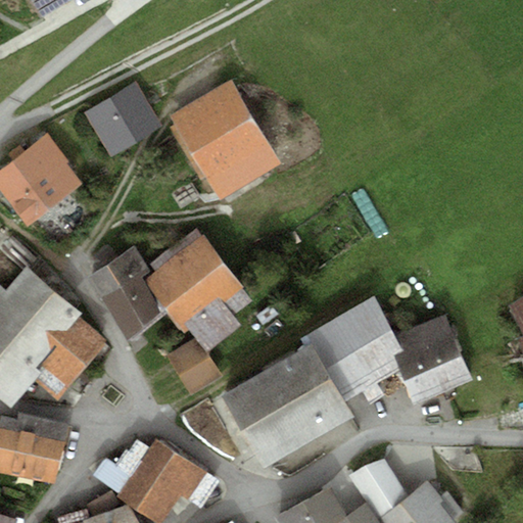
[(32,0),(42,16),(70,0),(32,0)]
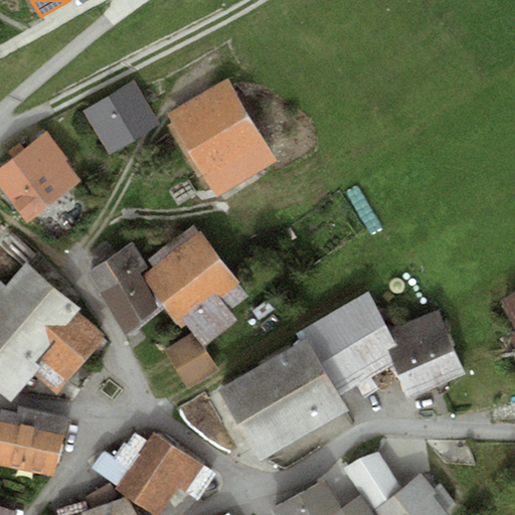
[(134,77),(83,109),(109,149),(158,118),(134,77)]
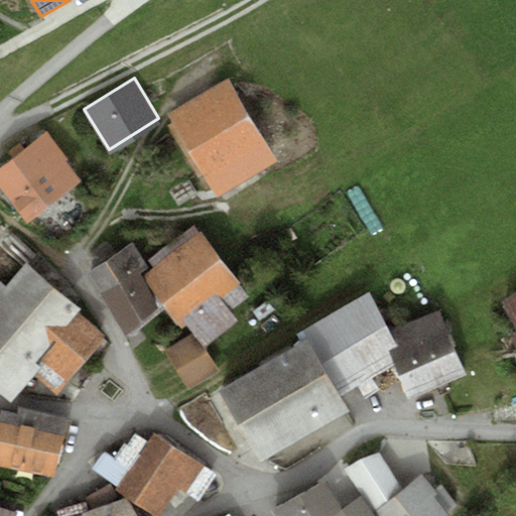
[(226,87),(172,119),(218,194),(271,161),(226,87)]
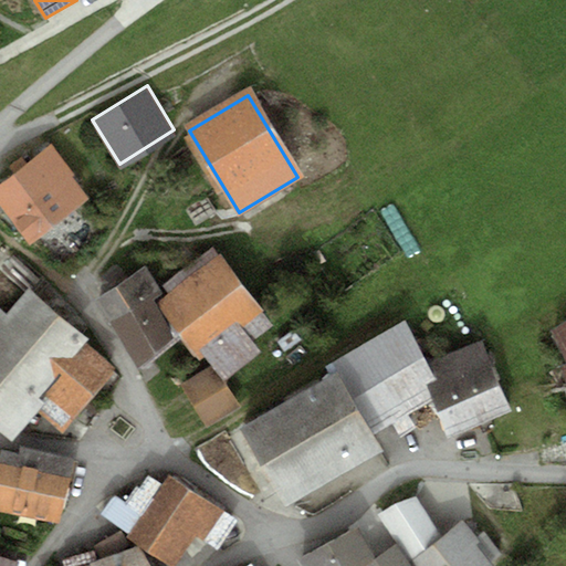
[(51,144),(0,184),(0,203),(30,241),(85,197),(70,177),(74,174),(51,144)]
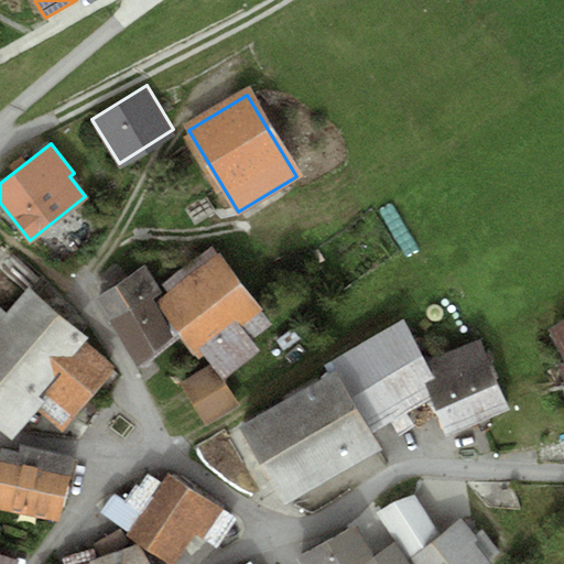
[(213,245),(162,284),(167,293),(164,296),(156,304),(165,316),(181,336),(198,360),(205,355),(223,379),(261,353),(252,340),(273,325),(213,245)]
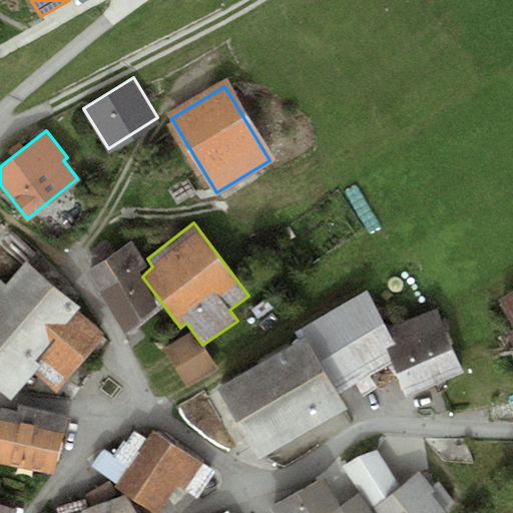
[(132,240),(86,273),(99,292),(135,268),(144,262),(132,240)]
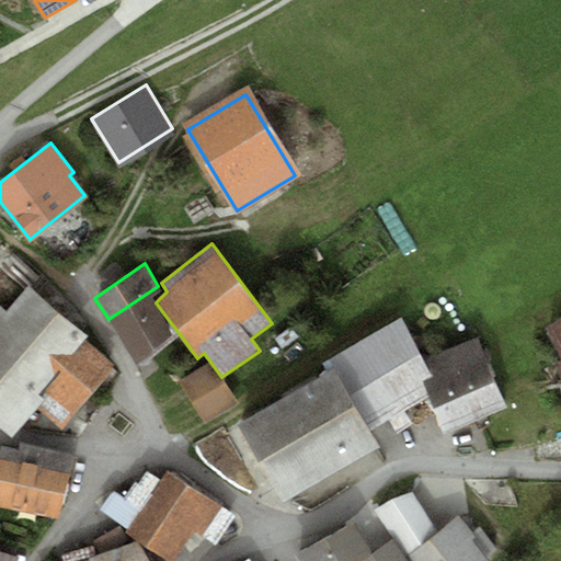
[(0,418),(16,433),(42,404),(60,422),(111,365),(81,339),(84,334),(29,285),(7,310),(0,304),(0,418)]
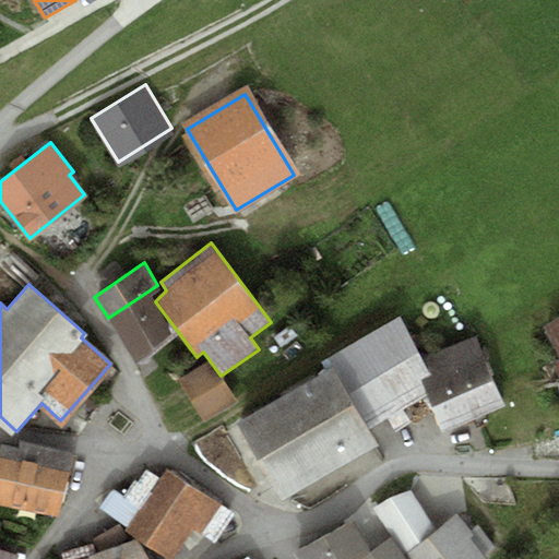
[(157,285),(147,292),(108,318),(134,364),(173,335),(159,318),(164,313),(155,301),(163,294),(157,285)]
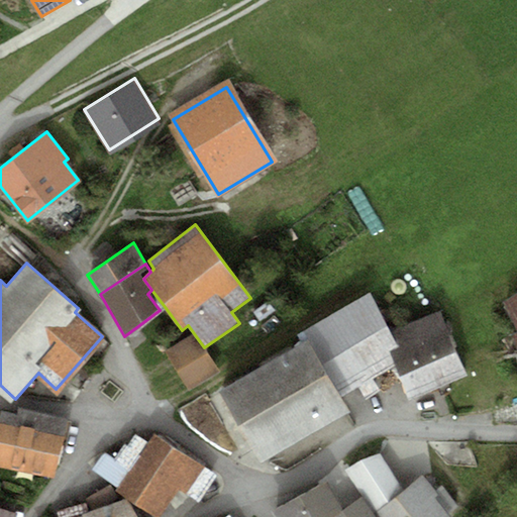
[(369,293),(303,330),(306,336),(340,395),(357,385),(365,399),(381,390),(373,376),(394,364),(388,351),(397,346),(389,331),(369,293)]
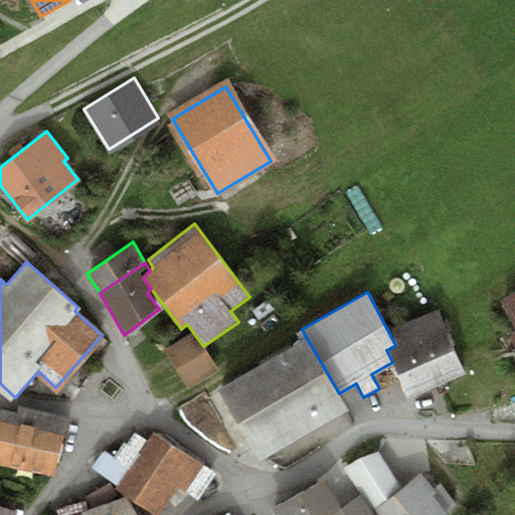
[(514,292),(503,301),(514,330),(514,331),(510,333),(514,349),(514,292)]
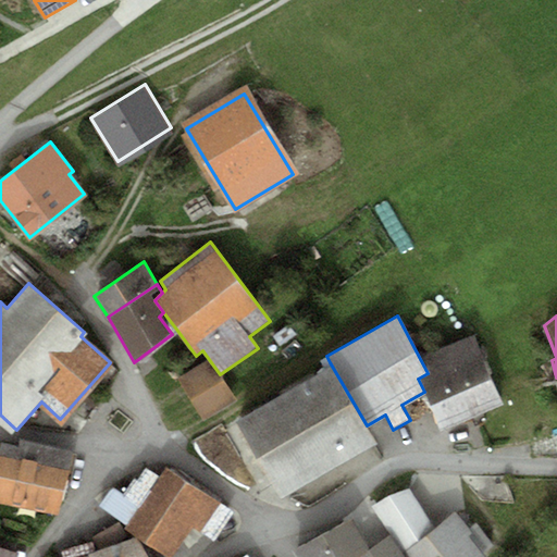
[(418,379),(424,392),(443,431),(503,405),(475,335),(419,357),(428,373),(418,379)]
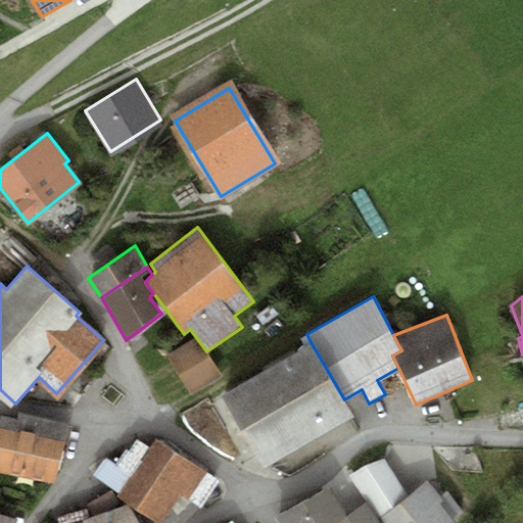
[(190,394),(219,376),(194,338),(164,357),(190,394)]
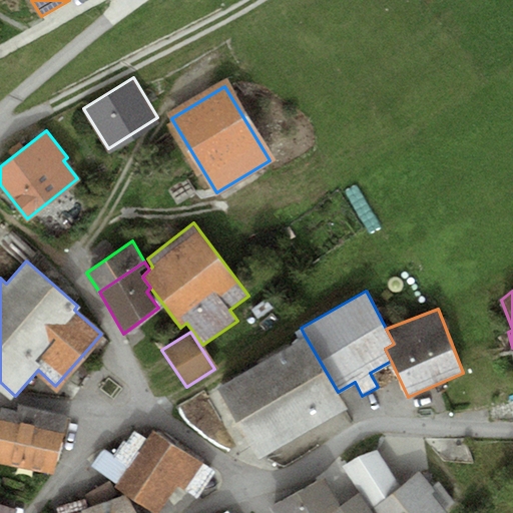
[(304,334),(213,387),(254,455),(345,403),(338,392),(304,334)]
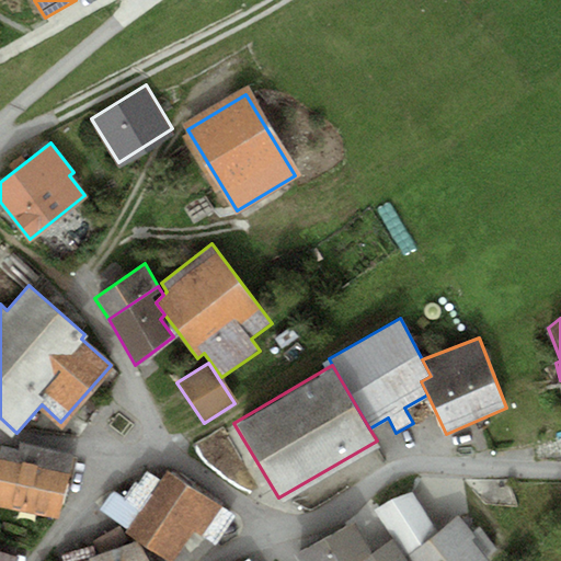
[(73,453),(21,442),(20,447),(12,482),(65,493),(73,453)]
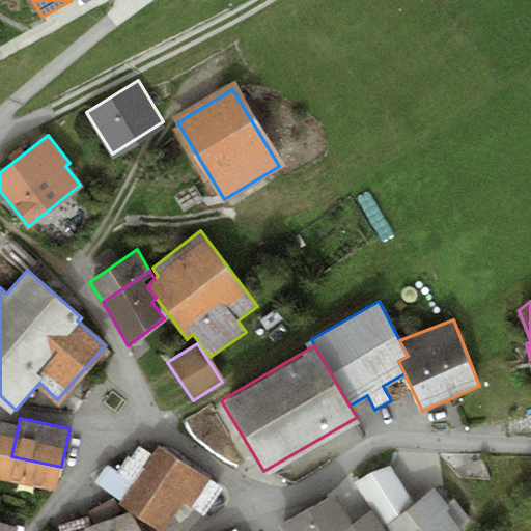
[(11,456),(19,423),(1,420),(0,422),(0,479),(54,492),(61,467),(11,456)]
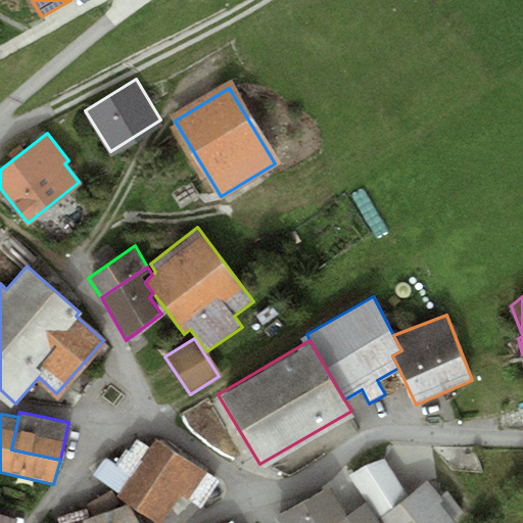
[(137,439),(117,470),(106,463),(98,475),(128,493),(125,497),(160,520),(180,489),(200,503),(215,480),(157,444),(153,450),(137,439)]
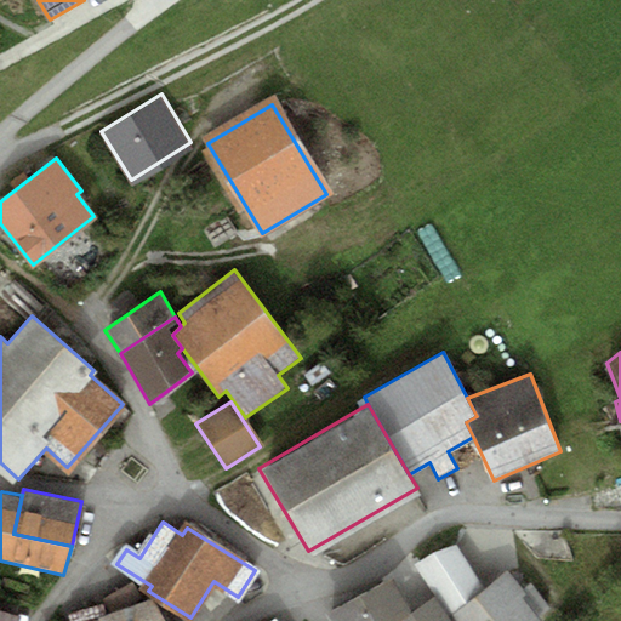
[(450,610),(483,585),(456,543),(417,562),(450,610)]
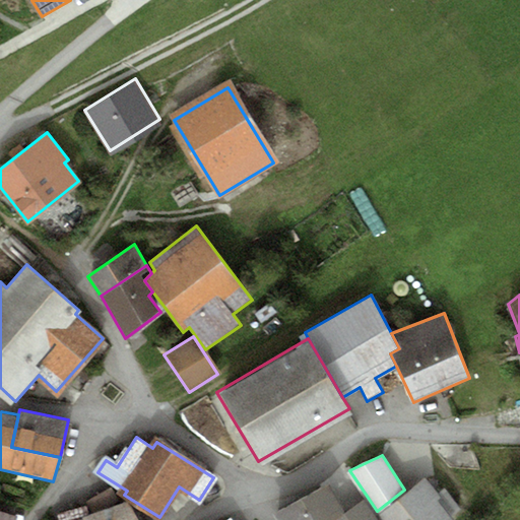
[(425,477),(380,516),(383,519),(453,519),(451,517),(462,510),(445,489),(439,495),(425,477)]
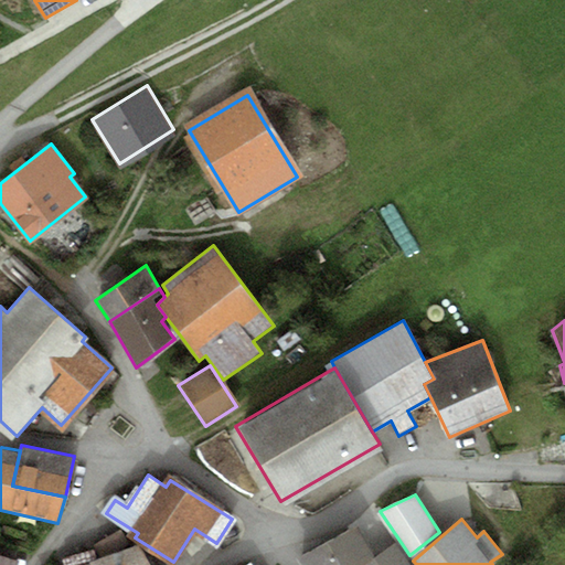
[(358,525),(298,560),(302,564),(362,564),(360,562),(373,554),(358,525)]
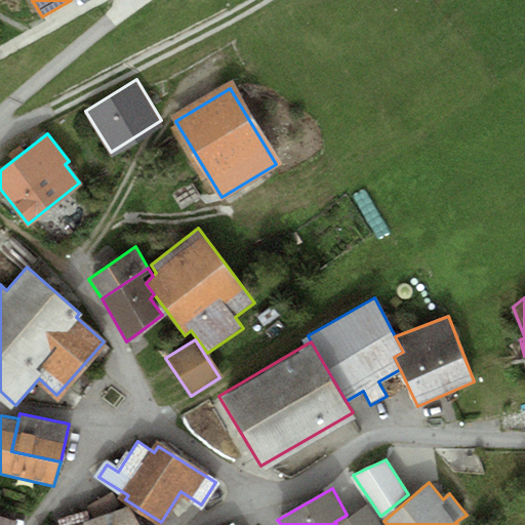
[(121,513),(111,496),(89,508),(91,512),(62,522),(63,524),(134,524),(127,511),(121,513)]
